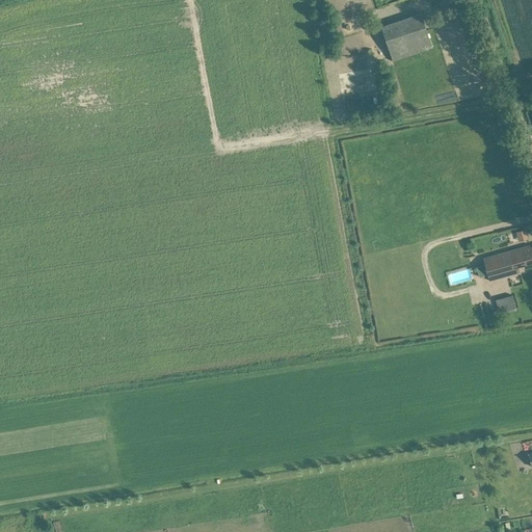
[(432,48),(420,14),(381,26),(393,60),(432,48)]
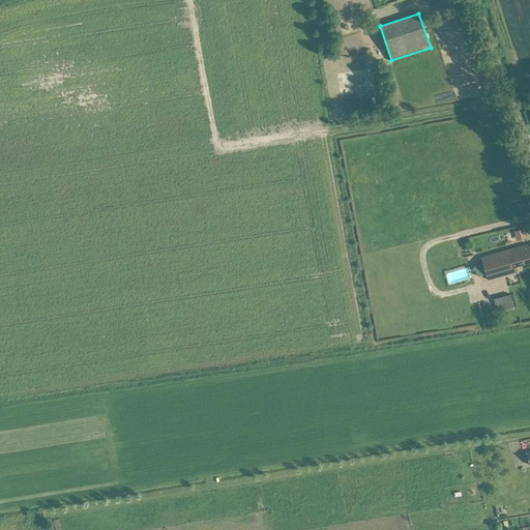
[(520,242),(528,241),(527,231),(518,233),(520,242)]
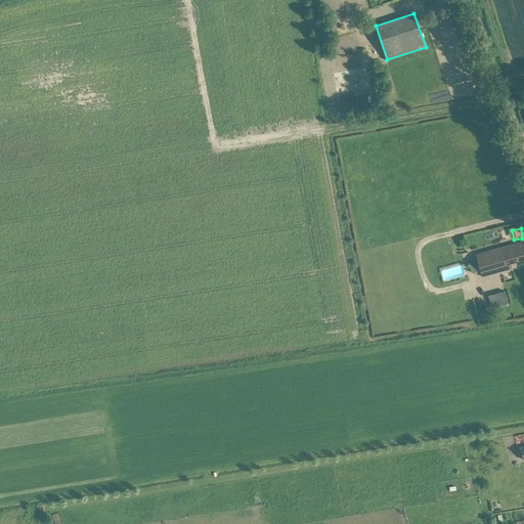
[(521,242),(475,254),(481,276),(512,268),(511,263),(523,259),(523,243),(522,244),(521,242)]
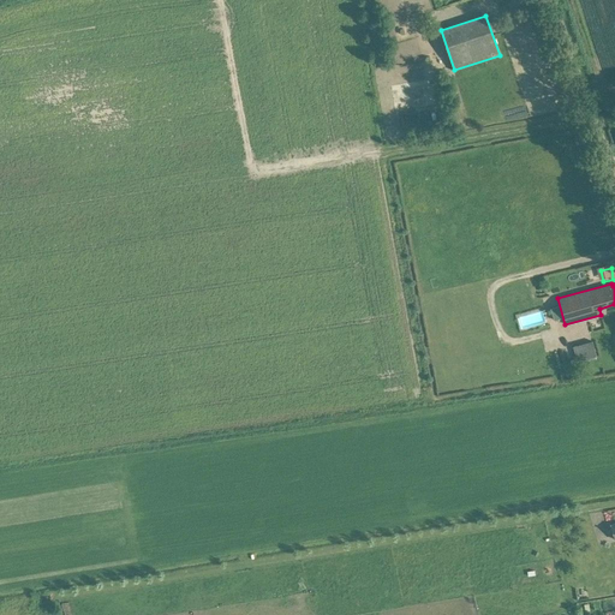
[(573,347),(577,362),(597,356),(592,342),(573,347)]
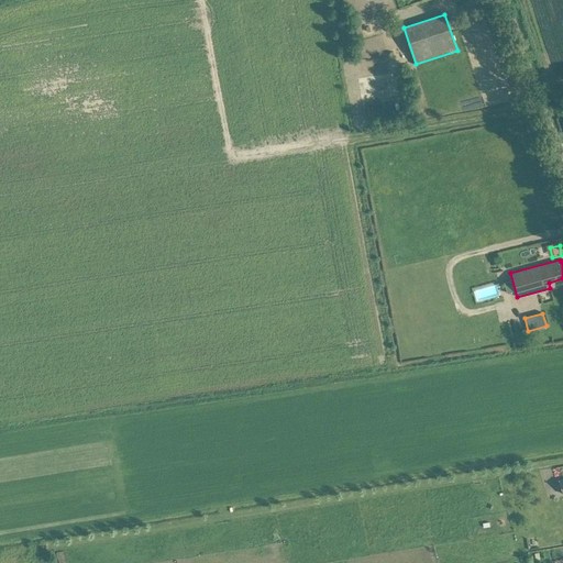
[(538,562),(556,562),(555,550),(537,553),(538,562)]
